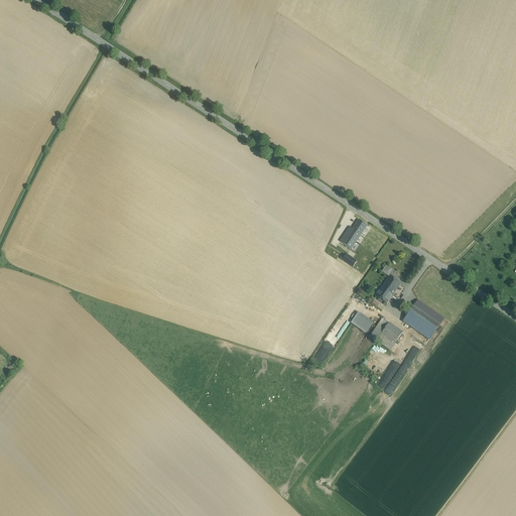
[(367,226),(359,220),(353,229),(352,230),(361,236),(367,226)]
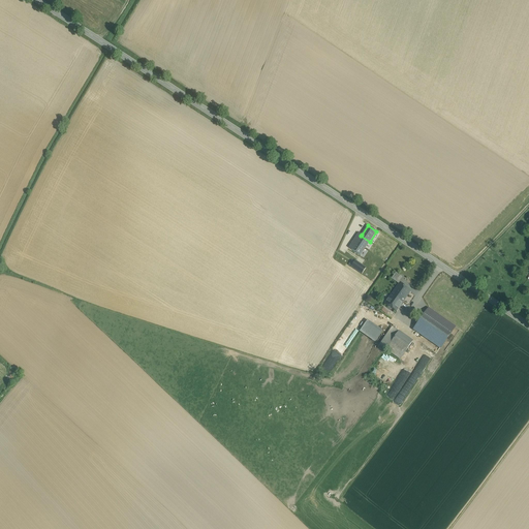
[(359,234),(348,248),(361,256),(370,242),(361,236),(362,235),(359,234)]
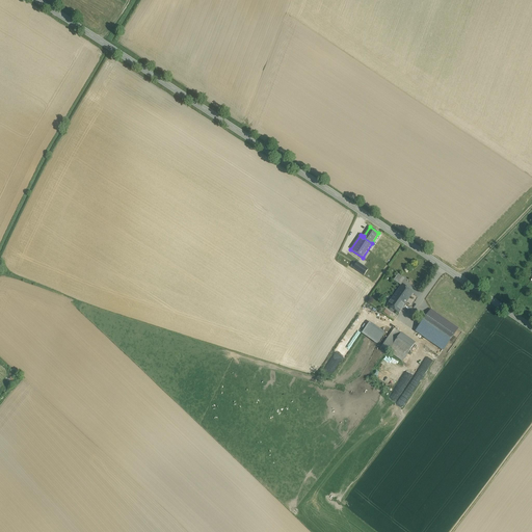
[(368,270),(357,263),(356,264),(353,268),(364,275),(368,270)]
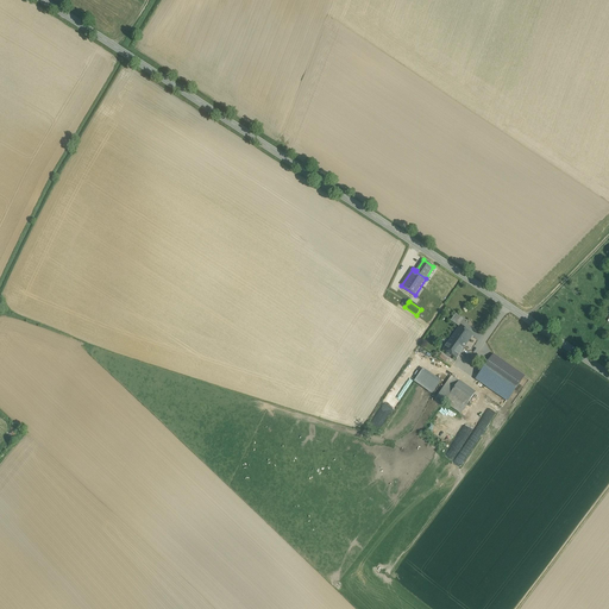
[(463,319),(456,314),(451,321),(458,327),(463,319)]
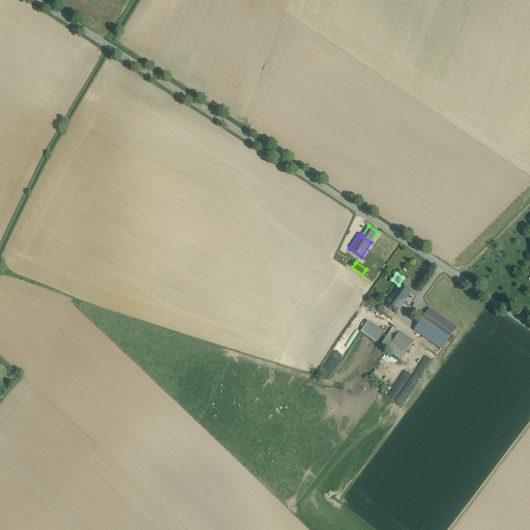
[(400,285),(392,296),(404,303),(407,299),(411,293),(400,285)]
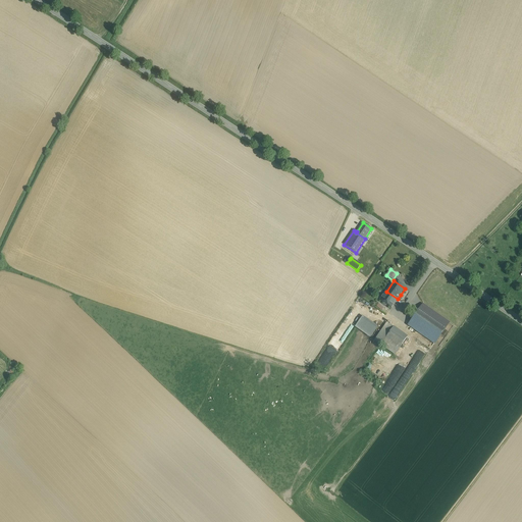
[(398,299),(386,292),(379,300),(390,308),(398,299)]
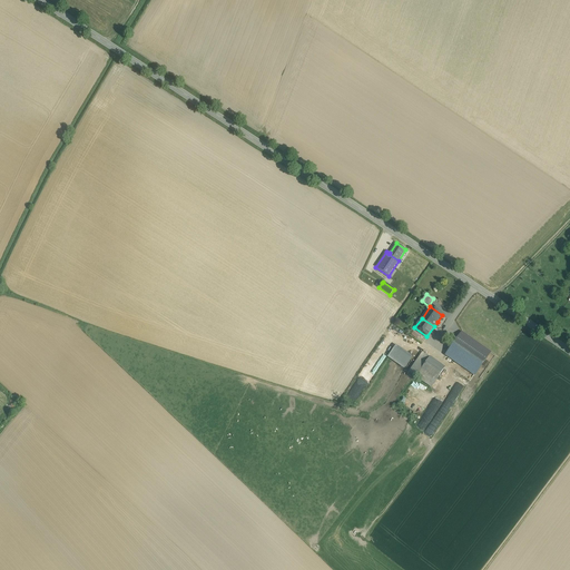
[(462,333),(446,355),(474,375),(490,353),(462,333)]
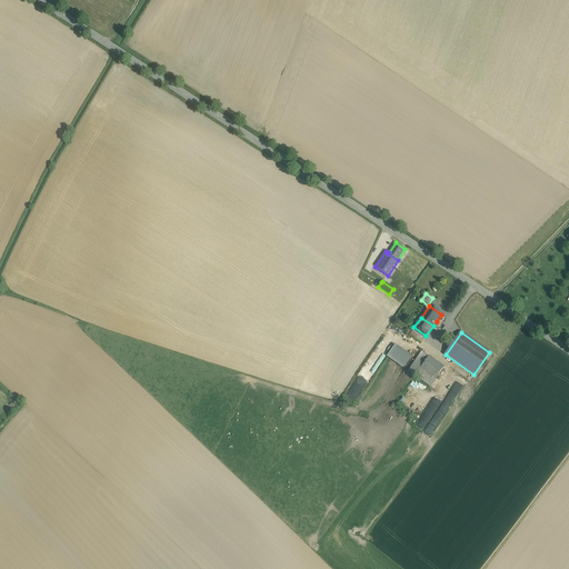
[(411,357),(395,345),(387,356),(403,368),(411,357)]
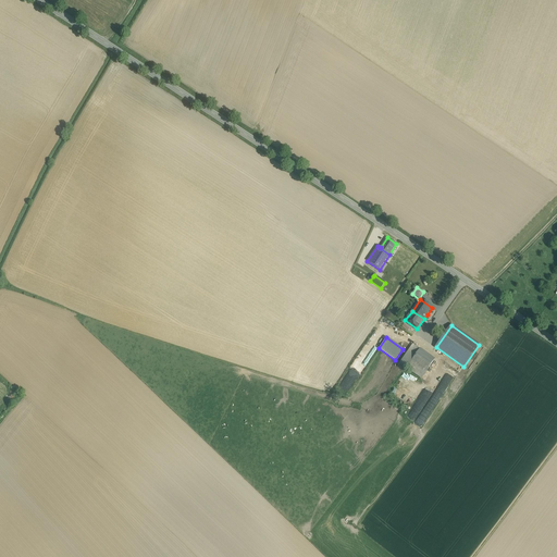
[(412,345),(399,363),(407,368),(412,360),(420,349),(412,345)]
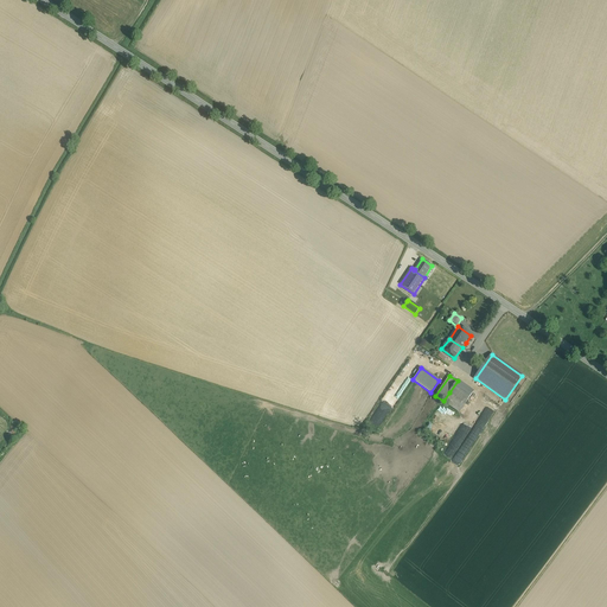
[(474,393),(458,381),(449,393),(465,404),(474,393)]
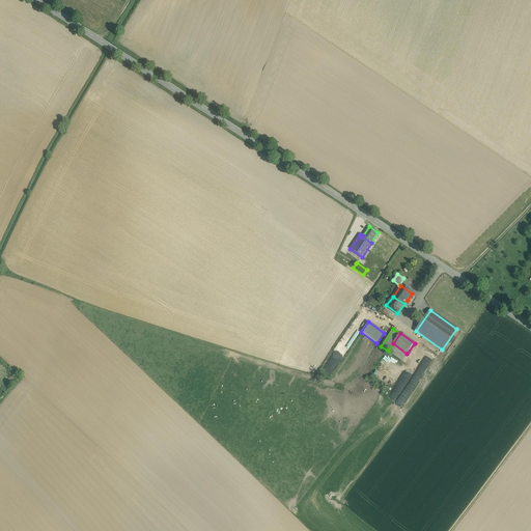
[(407,354),(393,343),(388,351),(401,361),(407,354)]
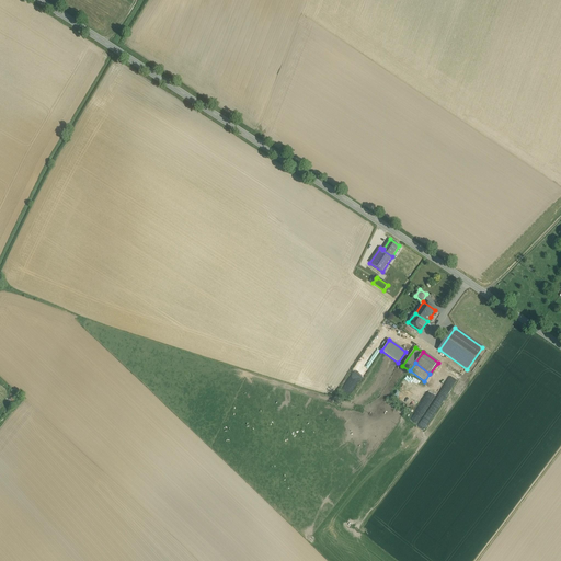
[(407,380),(420,387),(423,382),(410,376),(407,380)]
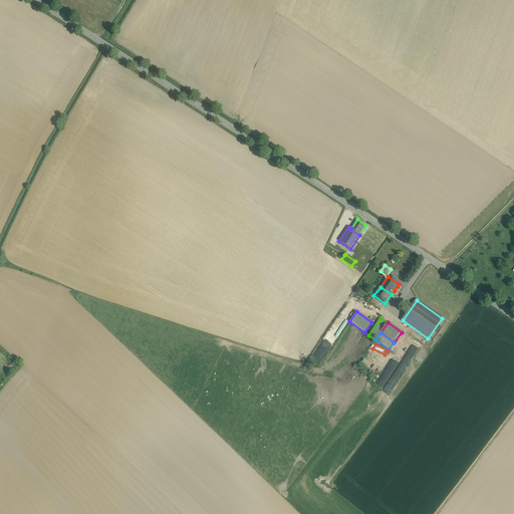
[(360,362),(375,372),(382,361),(367,351),(360,362)]
